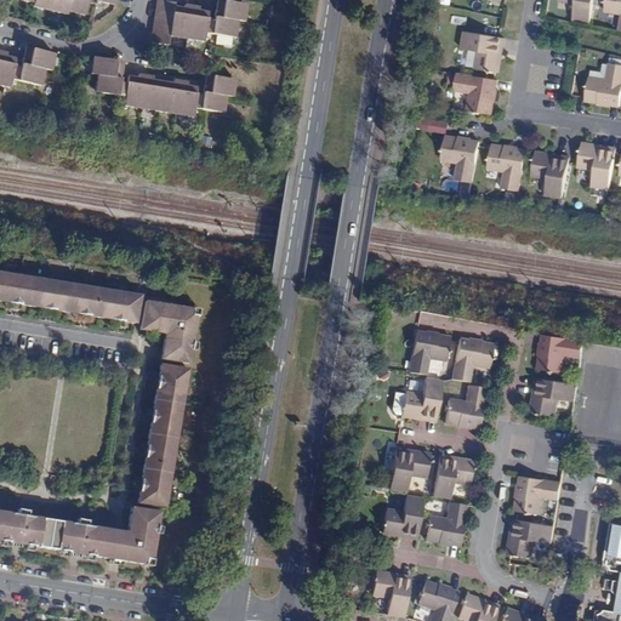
[(104,0),(106,0),(114,1),(114,0),(26,0),(26,1),(33,4),(33,7),(40,10),(41,5),(61,10),(60,13),(68,16),(69,11),(77,13),(77,10),(85,12),(87,4),(96,5),(96,1),(104,4),(104,0)]
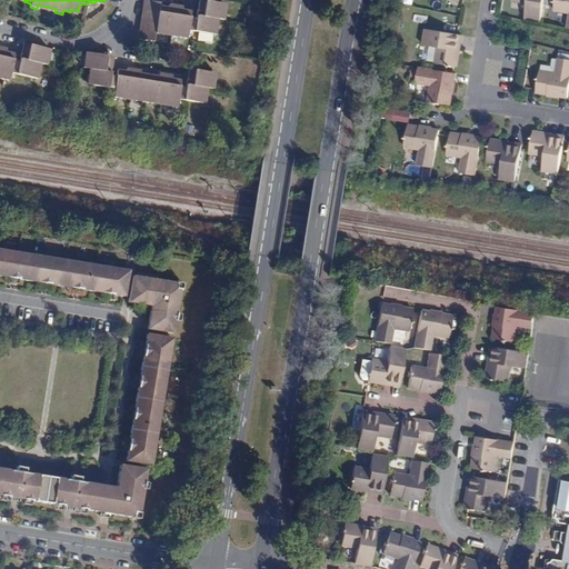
[(220,20),(222,5),(203,1),(201,9),(198,9),(196,18),(190,18),(191,11),(182,9),(182,6),(169,3),(168,7),(159,6),(160,2),(142,0),(137,39),(153,42),(155,35),(162,36),(162,31),(180,35),(179,39),(187,40),(188,31),(212,36),(213,27),(217,28),(218,20),(220,20)]
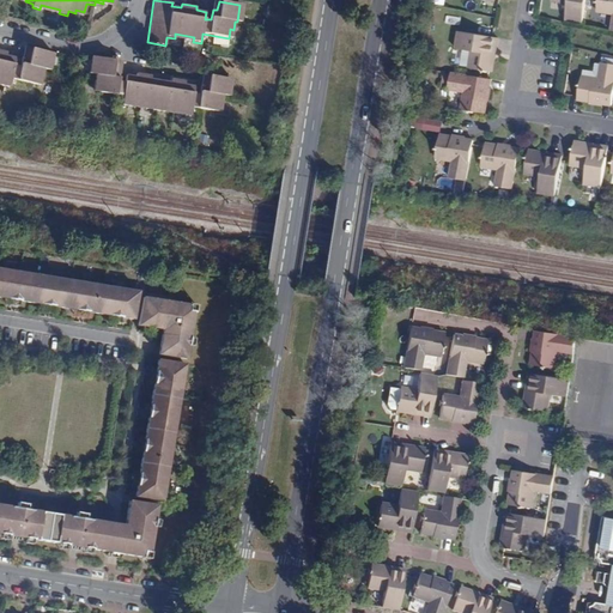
[(583,24),(587,0),(551,0),(551,2),(568,5),(565,20),(583,24)]
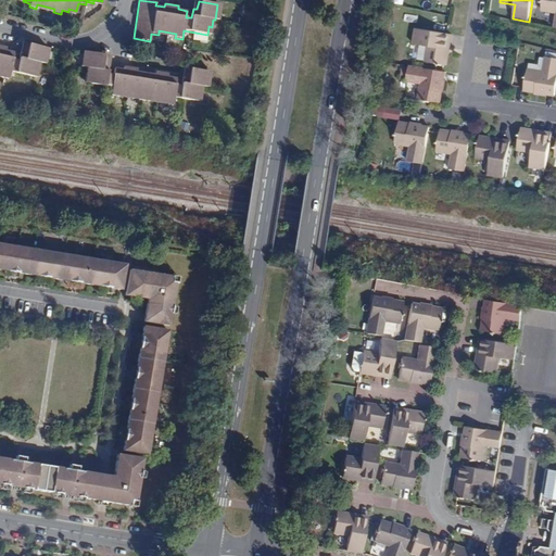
[(555,0),(543,0),(541,12),(555,14),(554,28),(555,27),(555,0)]
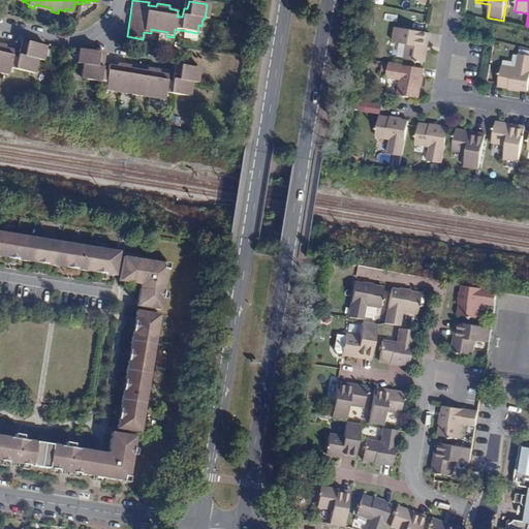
[(404,59),(423,62),(425,62),(427,51),(424,51),(427,32),(426,32),(395,27),(392,42),(398,43),(406,44),(404,59)]
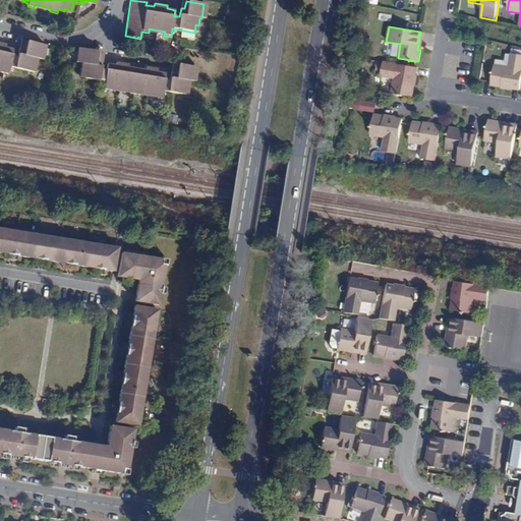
[(193,39),(194,33),(181,31),(180,38),(193,39)]
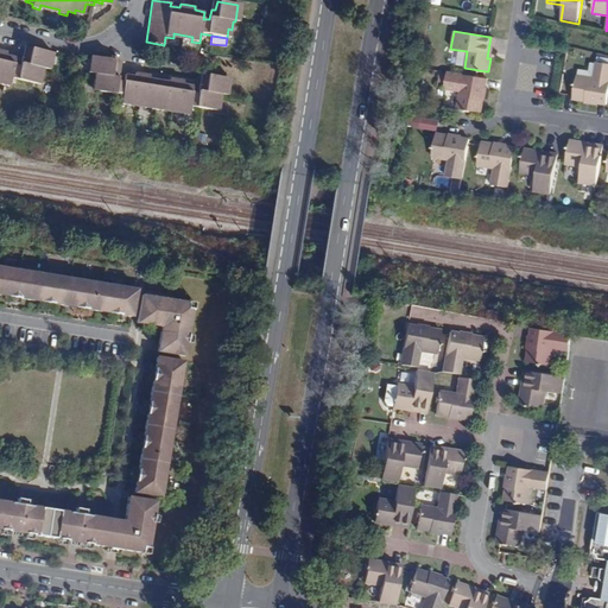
[(45,69),(49,52),(29,48),(26,56),(23,55),(19,65),(14,64),(16,57),(6,55),(7,51),(0,49),(0,80),(1,81),(0,86),(8,87),(11,78),(36,84),(37,76),(42,76),(44,69),(45,69)]
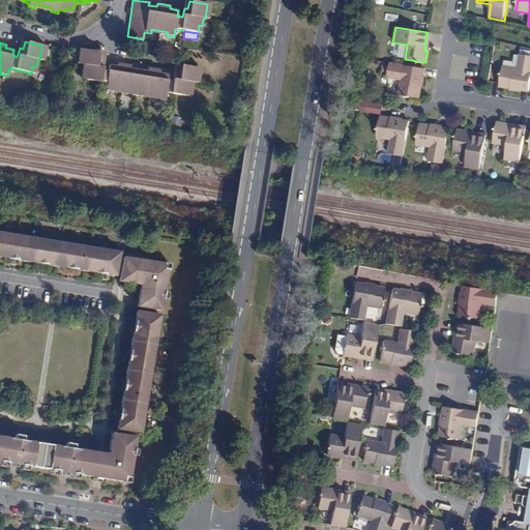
[(407,45),(399,43),(396,57),(405,59),(407,45)]
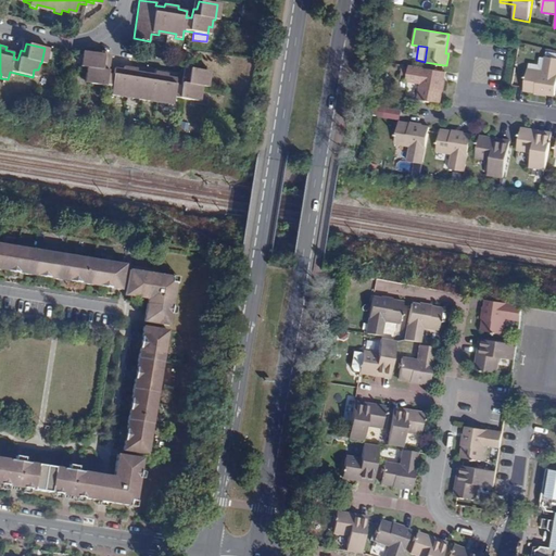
[(173,98),(196,101),(197,93),(201,95),(203,86),(204,87),(207,72),(188,68),(187,76),(182,75),(180,85),(175,84),(176,78),(166,77),(167,74),(154,72),(153,75),(136,72),(137,68),(124,66),(123,71),(114,68),(113,75),(106,74),(109,64),(105,63),(106,55),(87,52),(84,67),(87,68),(85,75),(88,76),(87,83),(111,88),(109,96),(115,97),(116,92),(134,96),(134,100),(148,102),(148,98),(165,101),(164,105),(172,106),(173,98)]
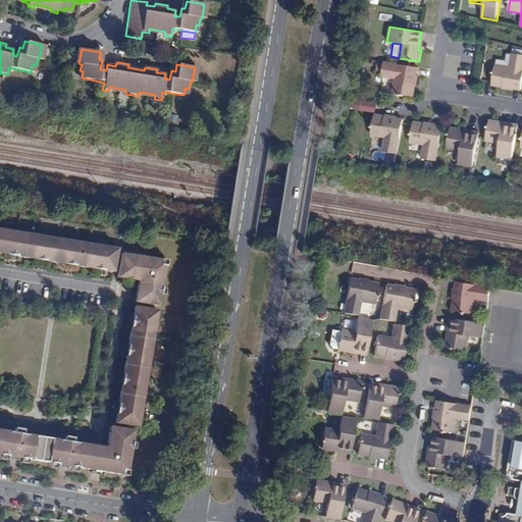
[(521,87),(521,85),(521,54),(511,53),(509,66),(496,64),(492,83),(492,85),(503,87),(503,84),(515,86),(515,89),(521,90),(521,87)]
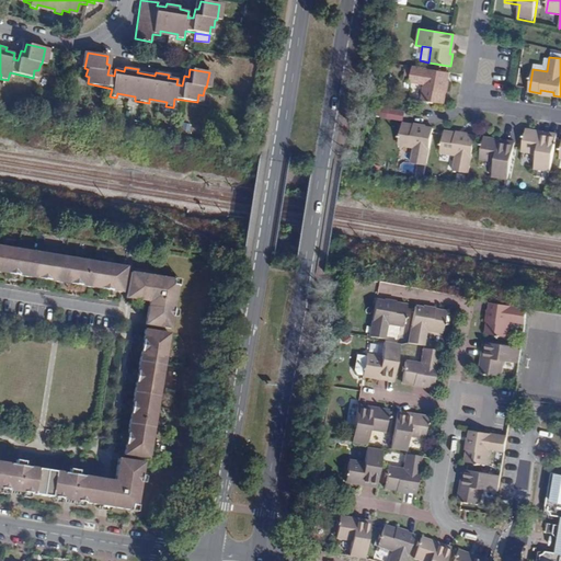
[(422,100),(424,100),(428,101),(428,102),(433,103),(434,102),(445,103),(446,92),(443,92),(445,80),(448,81),(449,72),(447,71),(413,66),(410,83),(424,86),(422,100)]
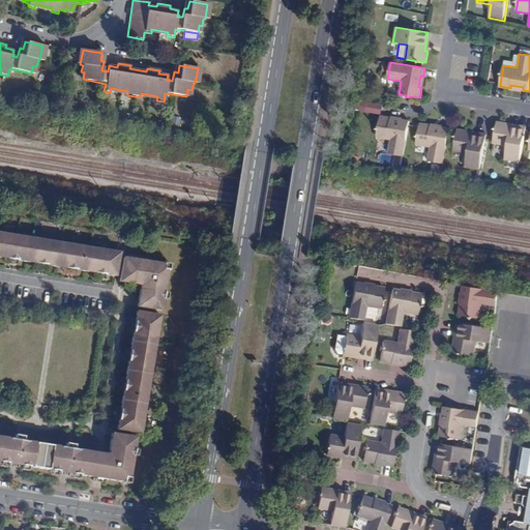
[(360,101),(359,111),(382,115),(383,105),(360,101)]
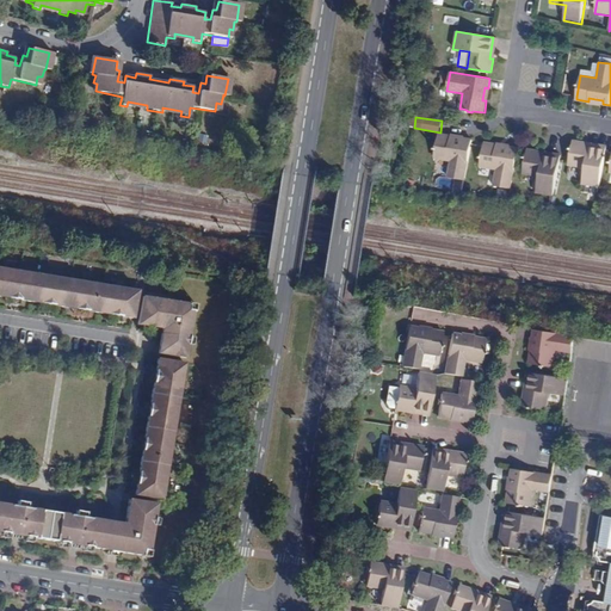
[(449,177),(467,180),(473,143),(474,140),(464,139),(464,142),(451,141),(452,136),(440,134),(436,159),(452,162),(449,177)]
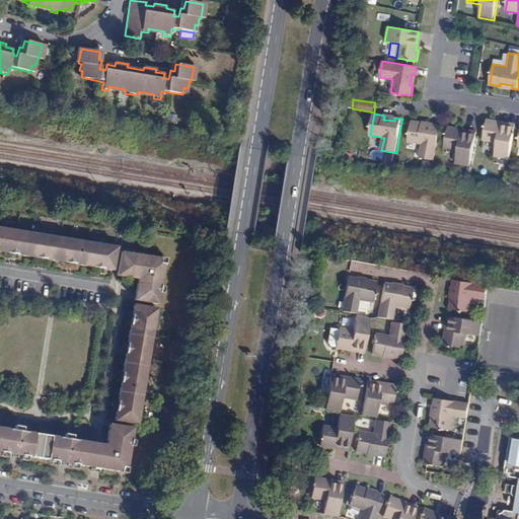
[(413,121),(413,124),(410,142),(423,144),(421,157),(436,160),(441,129),(441,126),(435,125),(434,128),(423,126),(424,123),(413,121)]
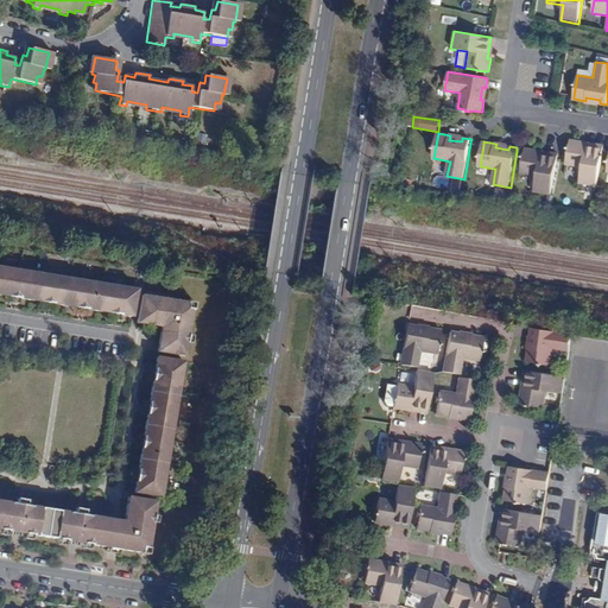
[(569,151),(568,160),(567,165),(583,168),(581,184),(599,187),(605,150),(605,146),(593,144),(591,149),(570,145),(569,151)]
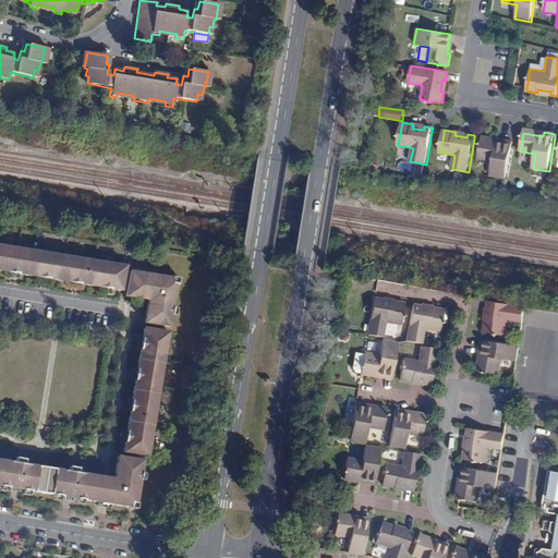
[(501,143),(483,140),(478,159),(495,162),(492,177),(508,179),(513,146),(513,142),(502,140),(501,143)]
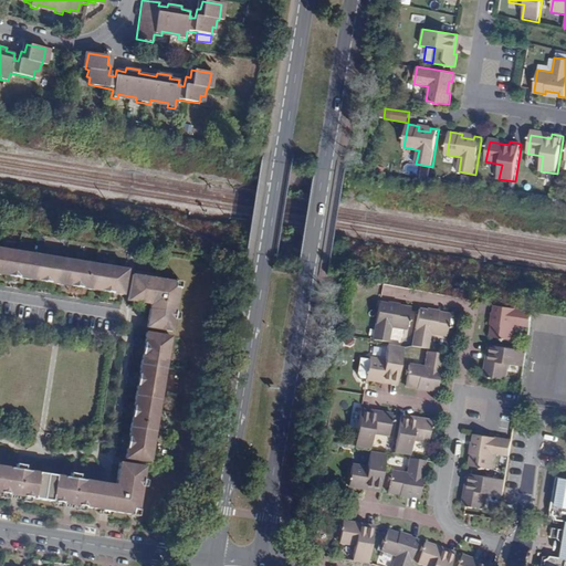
[(108,293),(113,293),(123,295),(126,274),(127,270),(95,264),(63,260),(32,254),(1,250),(0,249),(0,274),(8,276),(11,276),(16,278),(19,278),(39,281),(43,282),(46,282),(51,283),(70,286),(74,286),(77,287),(82,289),(101,291),(105,292),(108,293)]
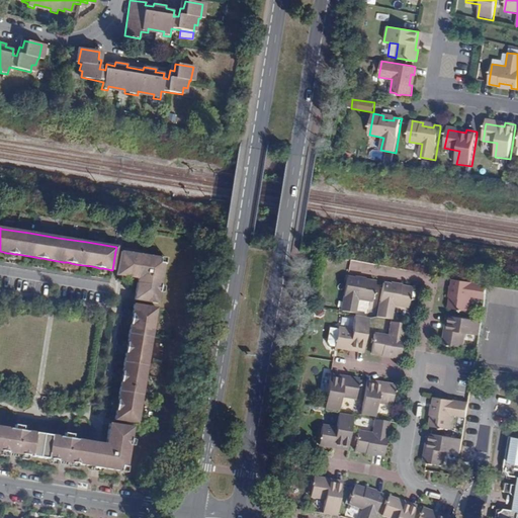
[(120,276),(126,277),(138,278),(134,299),(157,304),(159,292),(159,291),(160,286),(164,264),(159,263),(160,259),(120,252),(116,275),(120,276)]
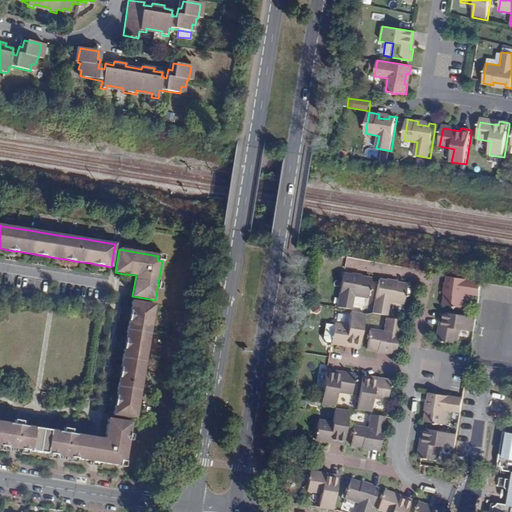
[(342,274),(337,307),(351,310),(354,297),(367,299),(370,281),(370,279),(362,277),(360,277),(359,280),(348,279),(349,275),(342,274)]
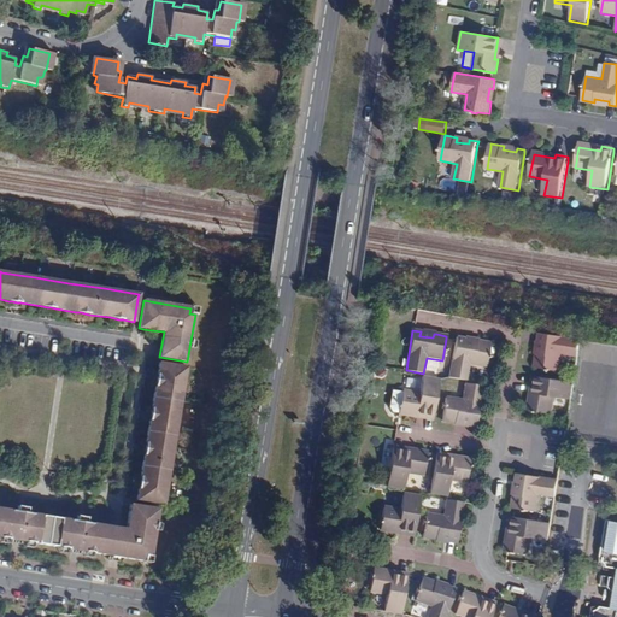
[(541,331),(540,340),(544,341),(541,354),(538,353),(535,366),(539,366),(559,370),(563,354),(579,358),(582,339),(541,331)]
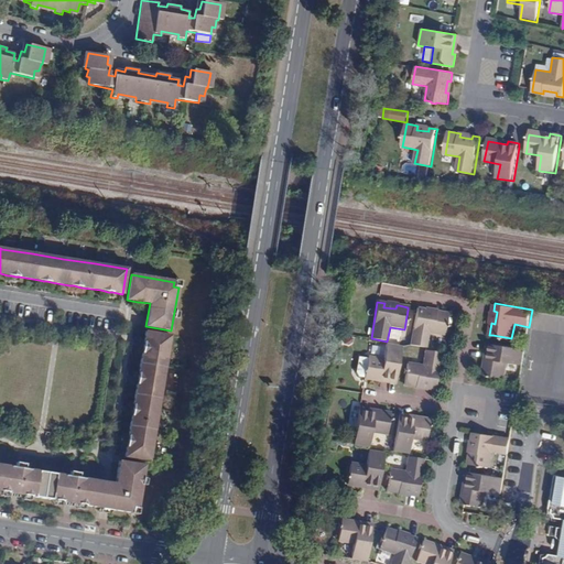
[(416,308),(415,312),(410,345),(426,348),(430,334),(444,336),(447,316),(447,314),(440,312),(436,312),(435,315),(423,313),(424,310),(416,308)]
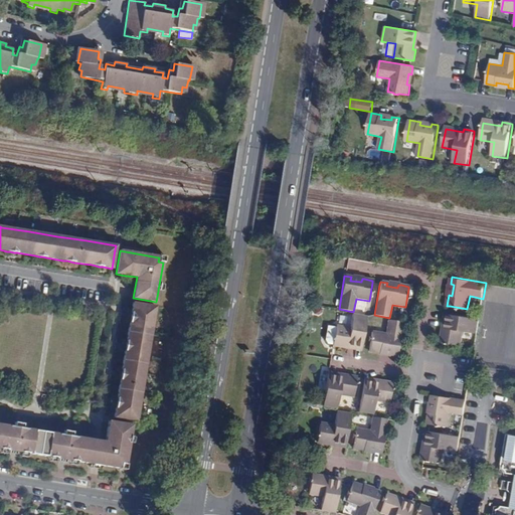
[(117,404),(116,408),(114,417),(133,420),(137,420),(141,394),(146,365),(151,338),(156,307),(133,303),(132,312),(131,316),(131,319),(130,323),(127,340),(126,344),(126,347),(125,351),(122,369),(122,373),(121,376),(121,380),(118,397),(117,401),(117,404)]
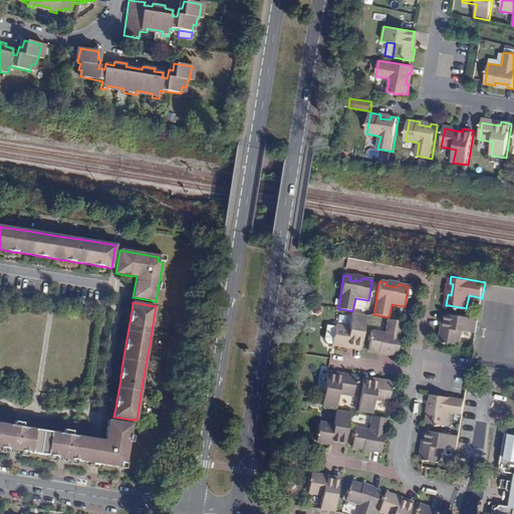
[(366,316),(351,313),(349,327),(335,324),(332,344),(344,346),(344,344),(360,347),(361,345),(366,316)]
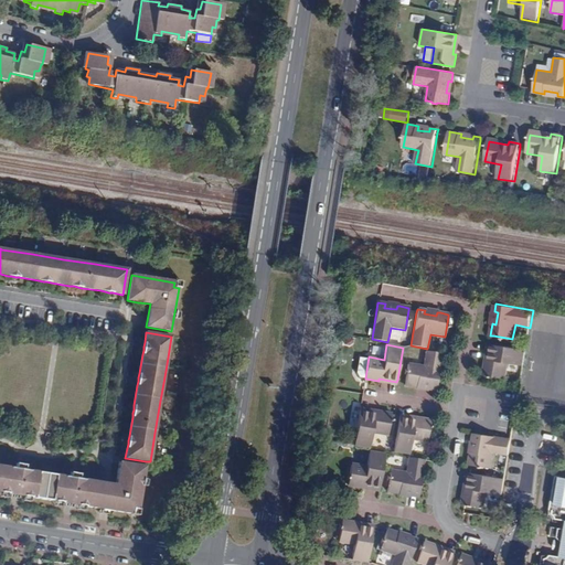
[(523,366),(526,350),(493,344),(490,363),(486,362),(483,375),(487,375),(505,379),(509,364),(523,366)]
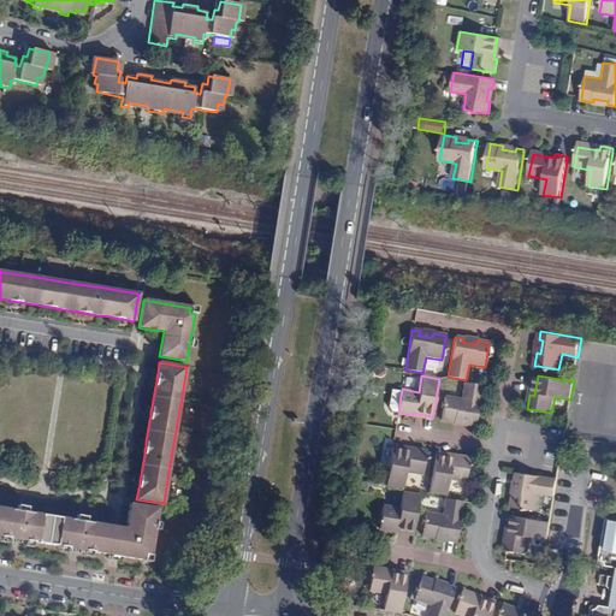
[(445,396),(442,415),(440,420),(454,422),(454,419),(466,421),(466,424),(475,426),(481,386),(481,385),(465,383),(461,398),(445,396)]
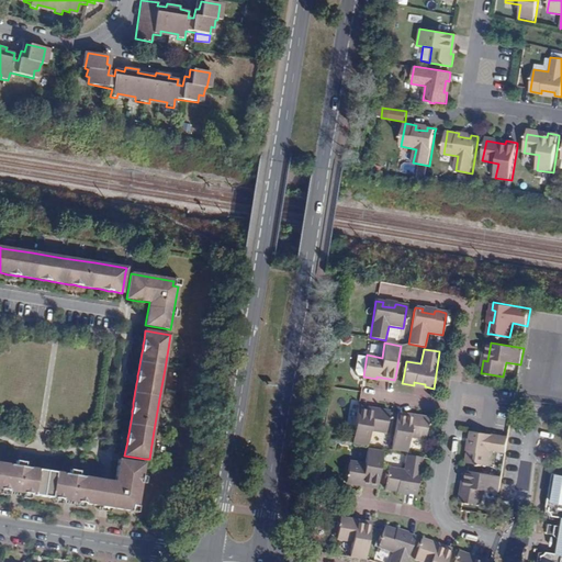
[(358,411),(352,444),(368,446),(370,431),(385,434),(389,416),(390,412),(377,409),(375,414),(358,411)]
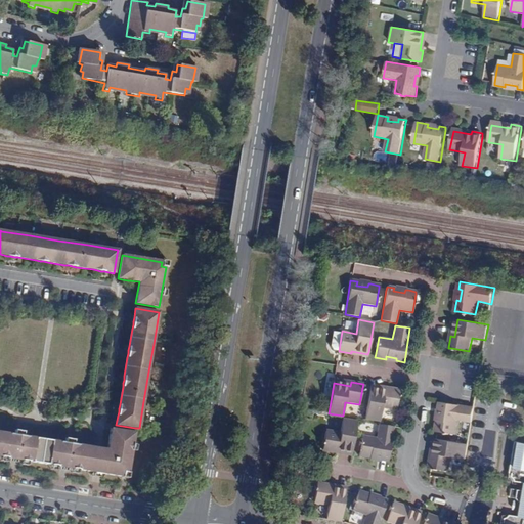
[(387,392),(369,389),(365,420),(380,422),(382,408),(396,410),(399,394),(400,390),(388,388),(387,392)]
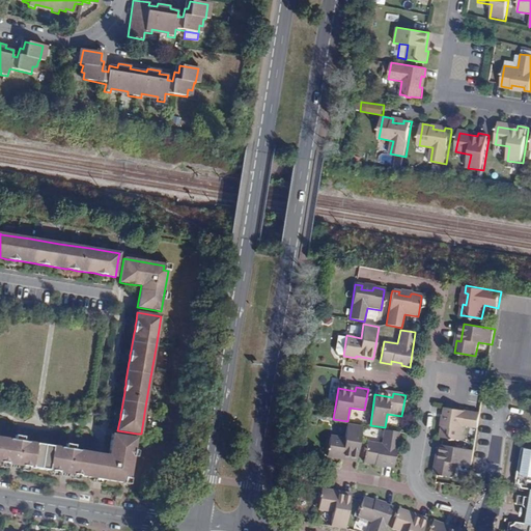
[(478,428),(480,413),(446,407),(445,414),(448,415),(446,427),(443,426),(441,437),(444,437),(462,440),(465,426),(478,428)]
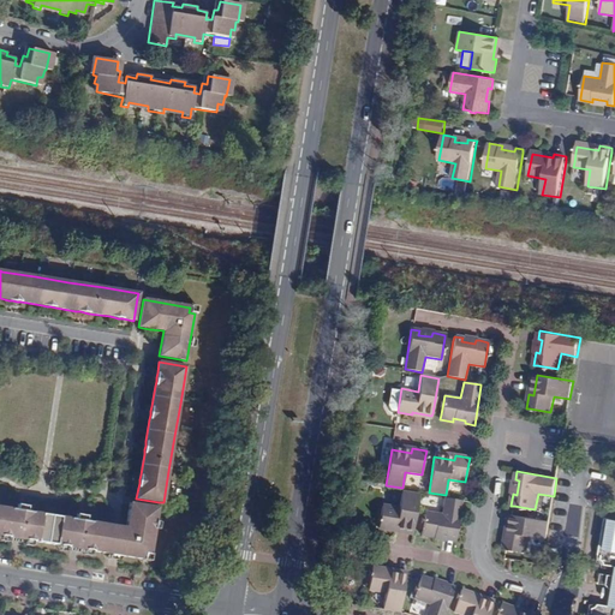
[(419,494),(401,491),(399,507),(383,505),(378,529),(393,531),(393,527),(413,531),(413,530),(419,494)]
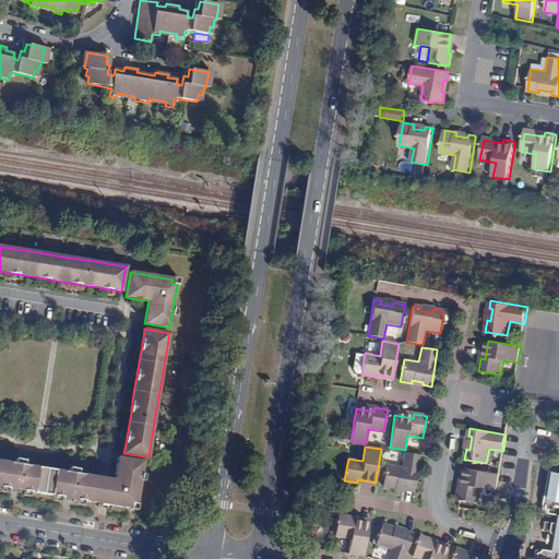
[(387,464),(383,483),(383,487),(394,488),(395,486),(406,488),(406,490),(414,491),(419,455),(404,452),(401,467),(387,464)]
